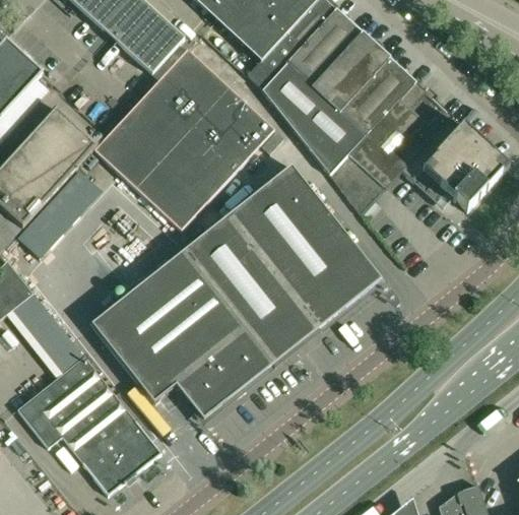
[(71,0),(109,35),(150,72),(183,38),(141,0),(71,0)]
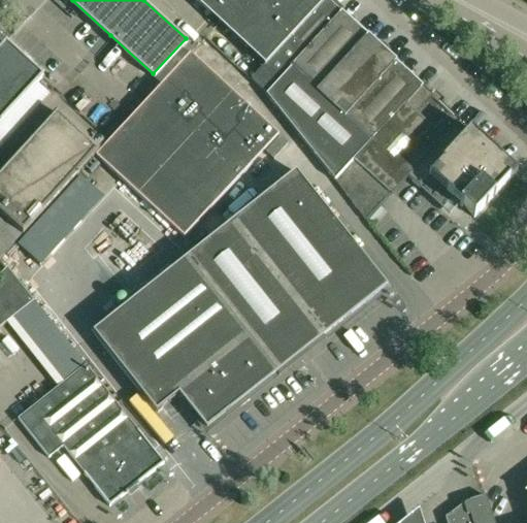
[(196,0),(218,20),(263,61),(250,75),(265,90),(340,8),(340,7),(332,0),(196,0)]
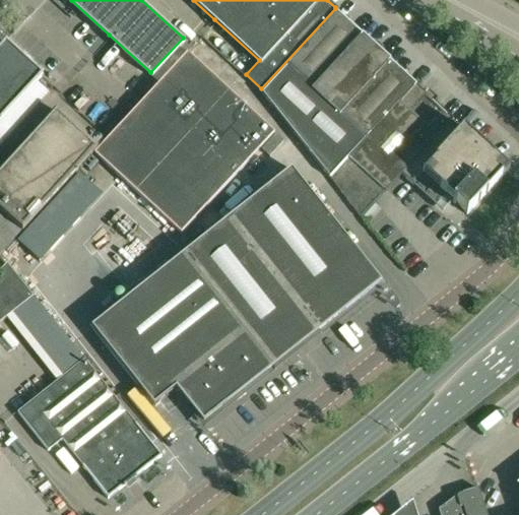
[(335,8),(261,88),(329,175),(415,82),(335,8)]
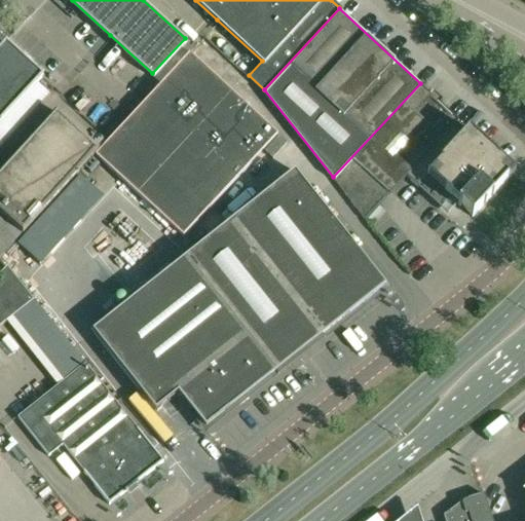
[(4,38),(0,42),(0,209),(22,229),(98,146),(54,107),(5,162),(0,157),(0,117),(41,72),(4,38)]
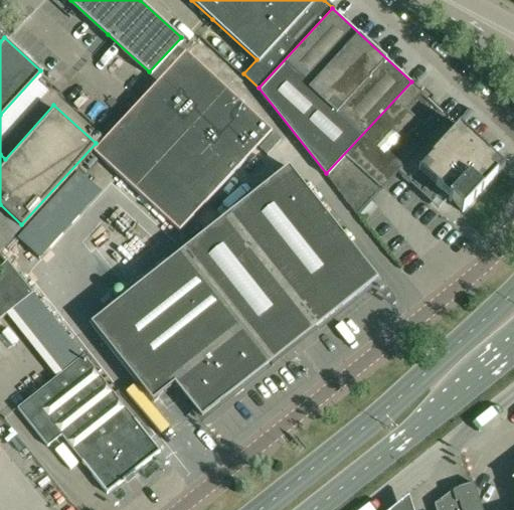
[(184,48),(141,96),(107,132),(93,148),(173,222),(178,227),(271,128),(184,48)]
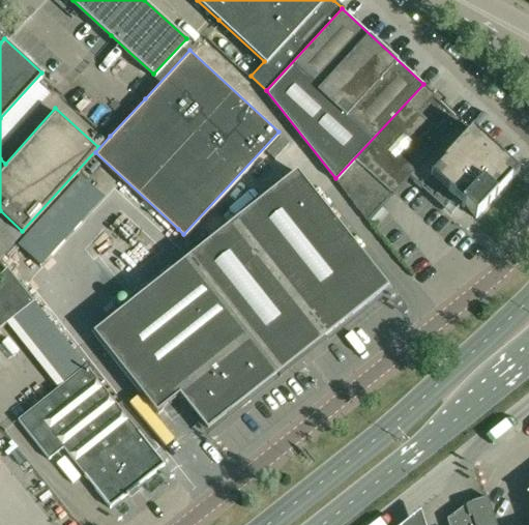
[(335,178),(366,217),(407,172),(460,117),(423,84),(335,178)]
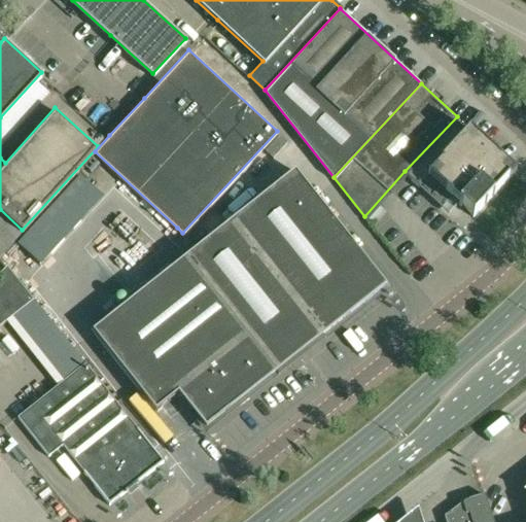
[(470,211),(512,167),(457,116),(405,171),(443,206),(453,195),(470,211)]
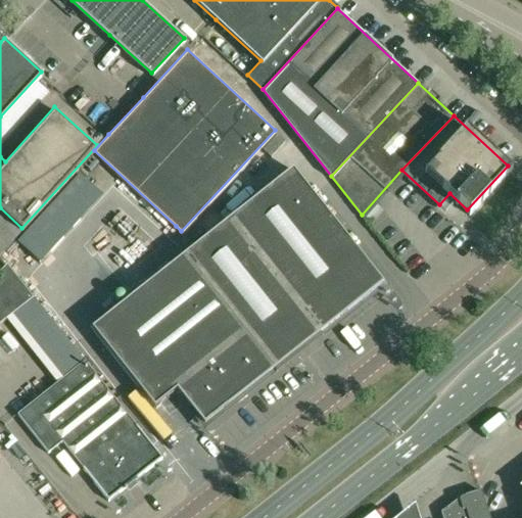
[(383,281),(293,167),(229,218),(195,244),(92,326),(153,403),(154,405),(177,387),(203,421),(204,422),(273,368),(292,352),(319,332),(377,286),(383,281)]
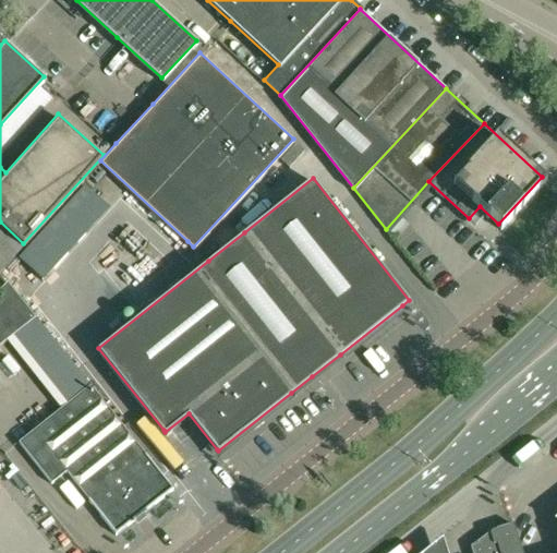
[(0,268),(23,243),(0,221),(0,268)]
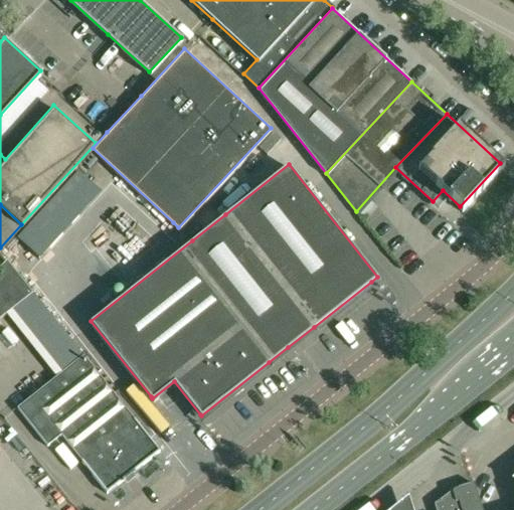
[(0,314),(6,310),(56,373),(16,404),(46,443),(60,432),(106,489),(158,448),(131,412),(82,352),(31,290),(6,257),(0,263),(0,314)]
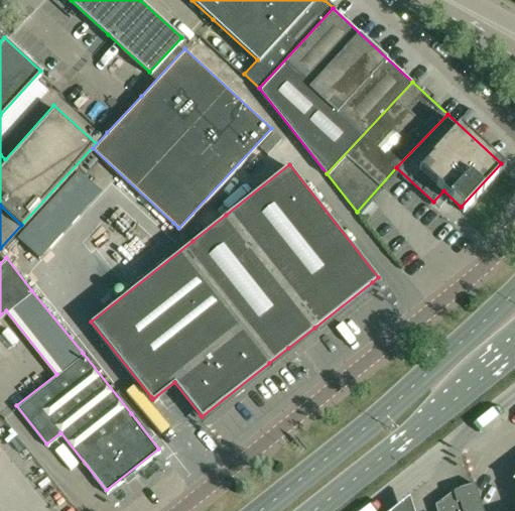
[(483,510),(474,481),(457,486),(454,487),(434,503),(436,510),(483,510)]
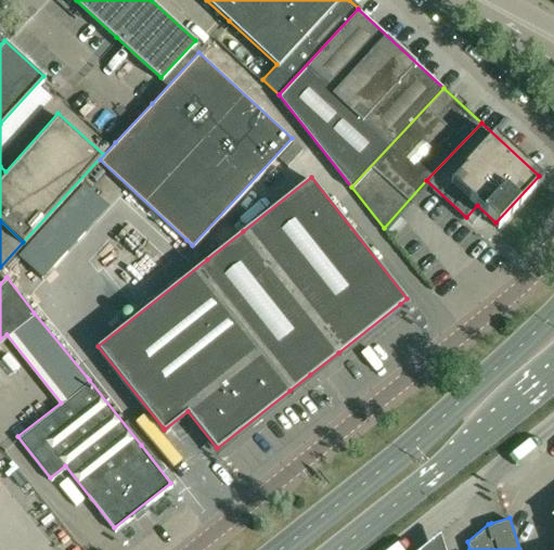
[(445,549),(440,535),(421,549),(445,549)]
